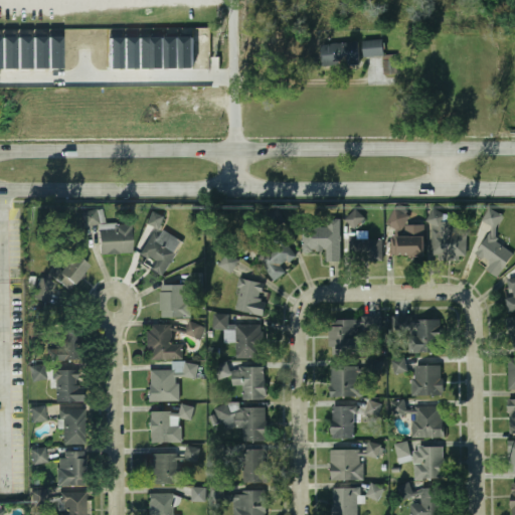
[(364,57),(383,56),(382,40),(363,41),(364,57)]
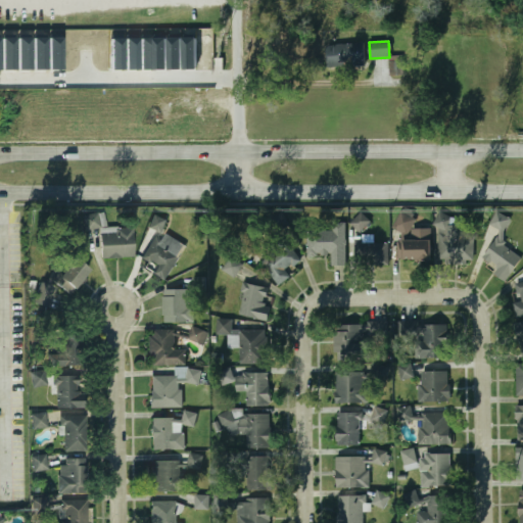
[(326,45),(327,67),(365,66),(364,44),(326,45)]
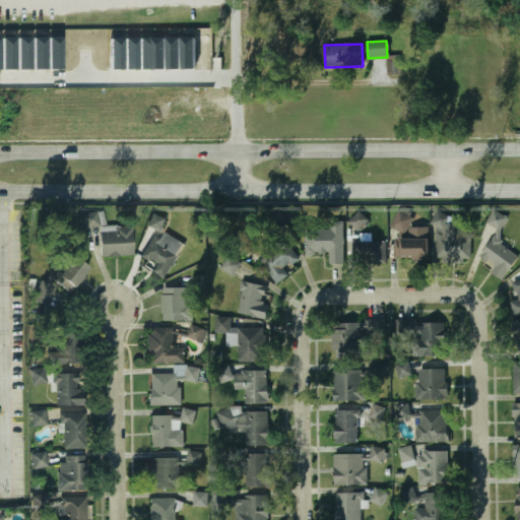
[(387,61),(387,73),(400,73),(400,61),(387,61)]
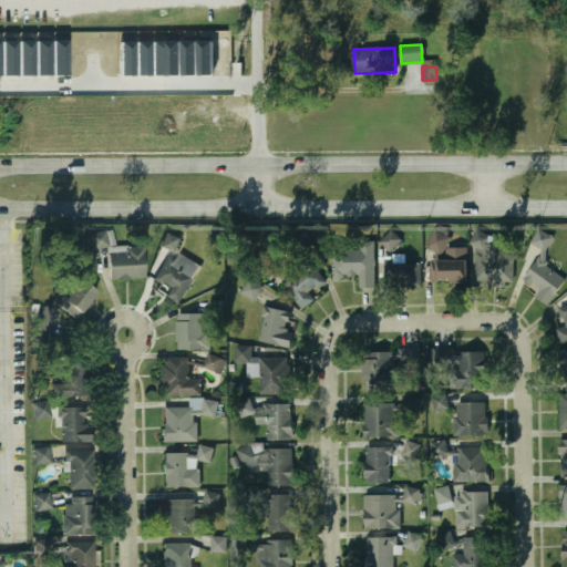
[(553,237),(537,229),(531,244),(545,251),(553,237)]
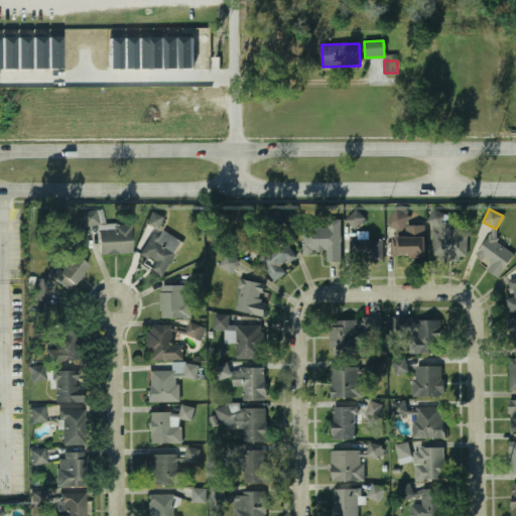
[(396,229),(395,256),(425,257),(425,226),(408,226),(408,210),(391,210),(391,229),(396,229)]
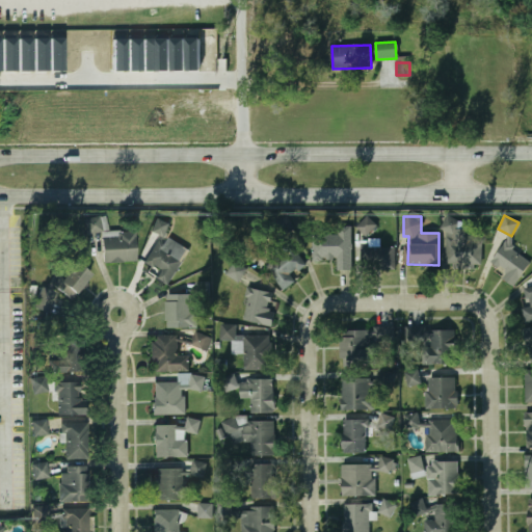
[(135,262),(134,232),(103,232),(102,218),(84,219),(85,233),(101,233),(102,263),(135,262)]
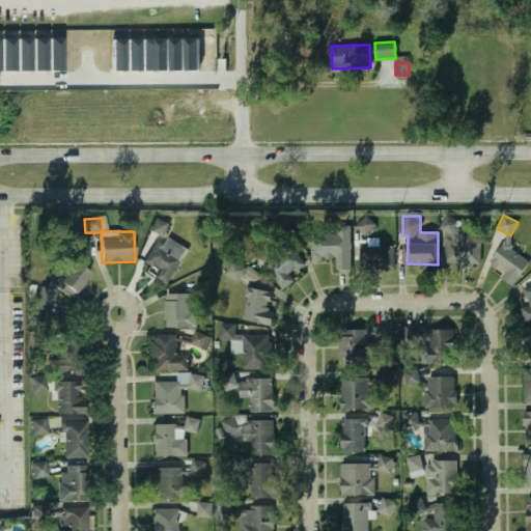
[(170,223),(156,218),(151,231),(165,236),(170,223)]
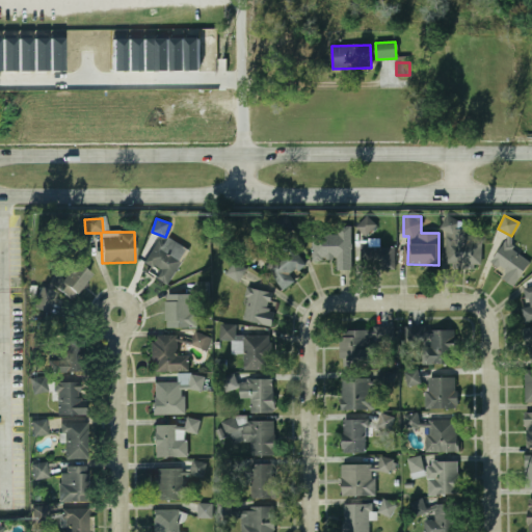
[(481,242),(469,242),(469,220),(445,220),(445,267),(481,267),(481,242)]
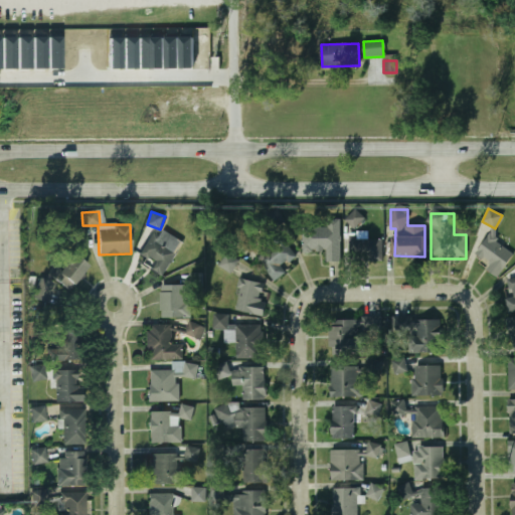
[(361,221),(361,217),(347,219),(348,229),(355,228),(354,221),(361,221)]
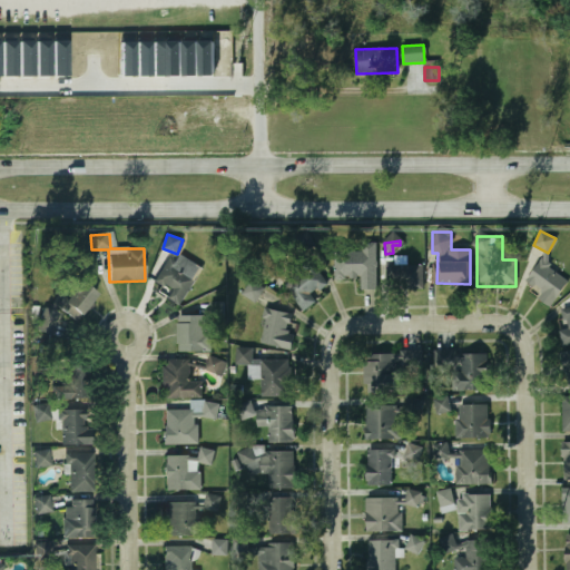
[(362,252),(334,252),(334,278),(361,278),(361,291),(376,290),(375,245),(362,245),(362,252)]
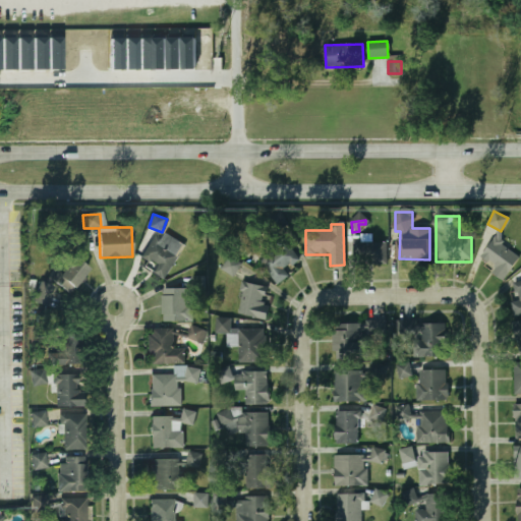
[(185,246),(161,230),(140,262),(165,277),(185,246)]
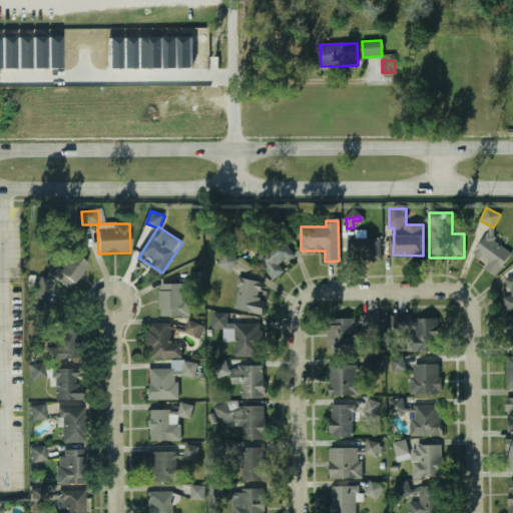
[(494,278),(512,252),(487,233),(474,251),(488,262),(483,269),(494,278)]
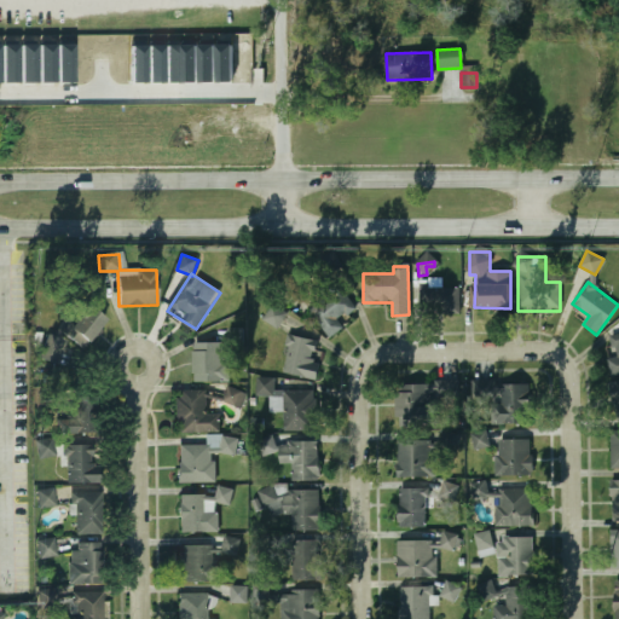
[(460,288),(418,288),(418,314),(460,314),(460,288)]
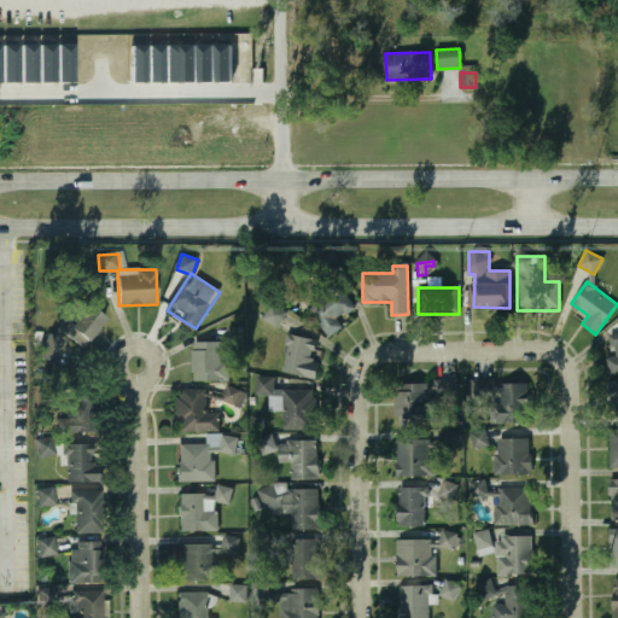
[(342,330),(337,318),(351,310),(342,290),(309,305),(325,338),(342,330)]
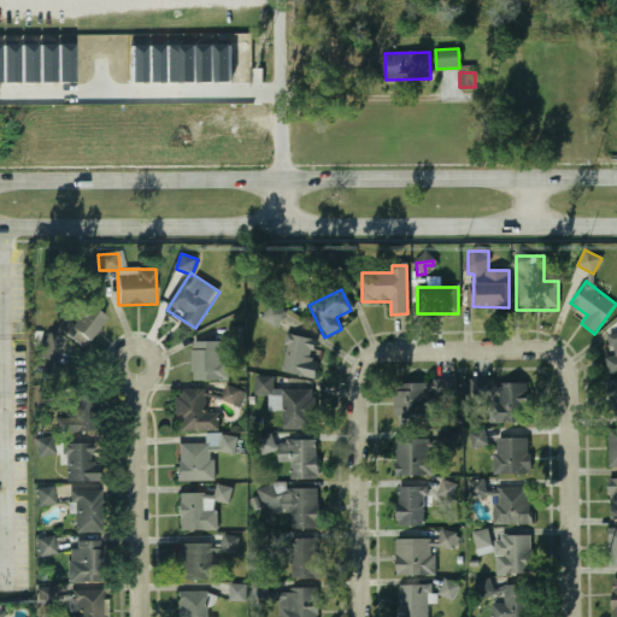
[(277,328),(286,312),(270,304),(262,319),(277,328)]
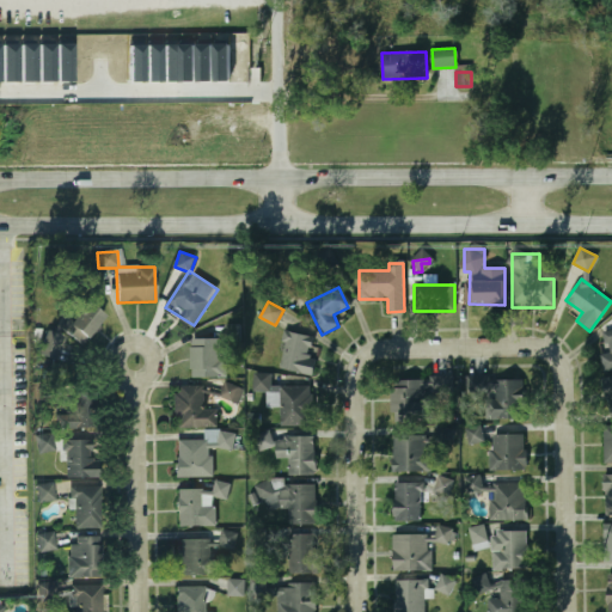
[(56,326),(83,346),(104,316),(86,303),(71,323),(63,317),(56,326)]
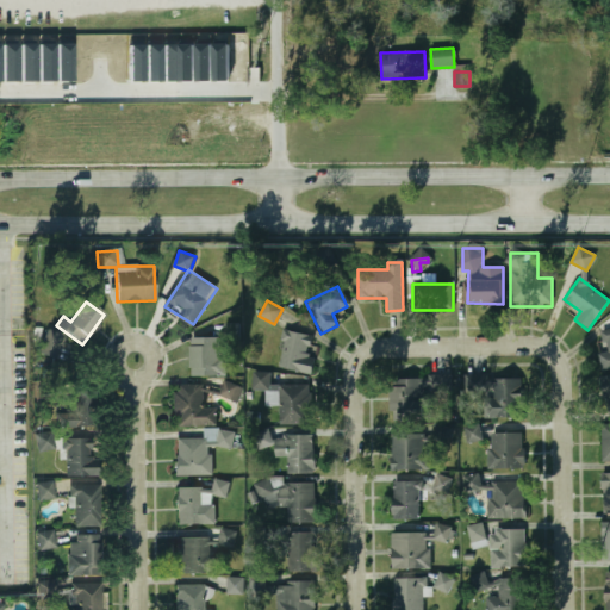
[(602,367),(609,366),(609,328),(599,329),(602,367)]
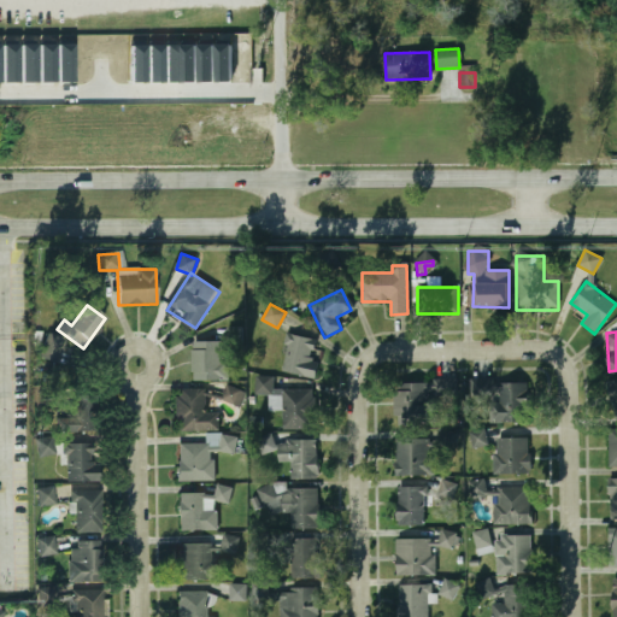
[(37,356),(52,363),(63,341),(48,334),(37,356)]
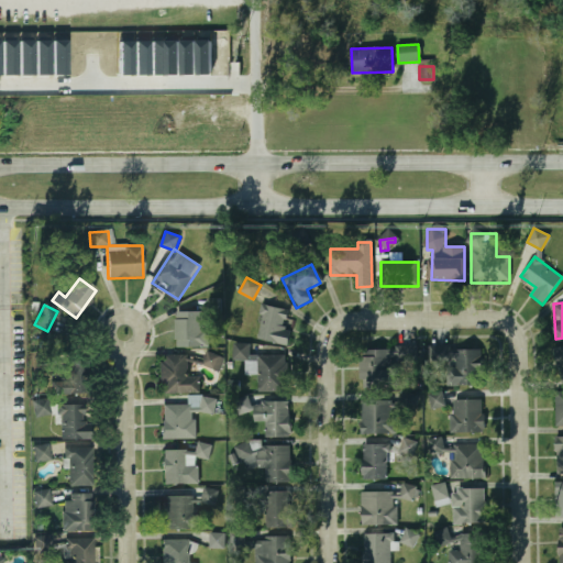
[(288,345),(290,329),(284,328),(286,309),(261,306),(256,341),(288,345)]
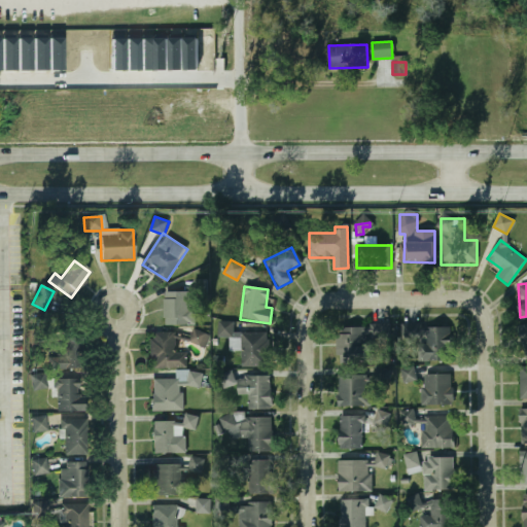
[(164,325),(195,325),(195,292),(164,292),(164,325)]
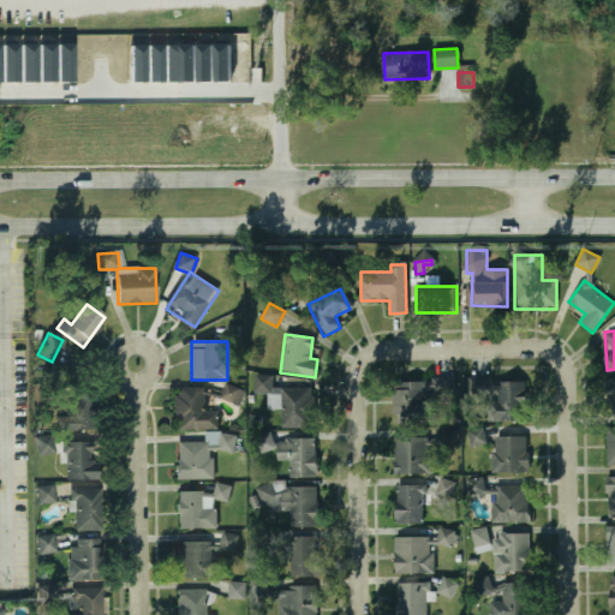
[(428,383),(393,383),(393,427),(428,427),(428,383)]
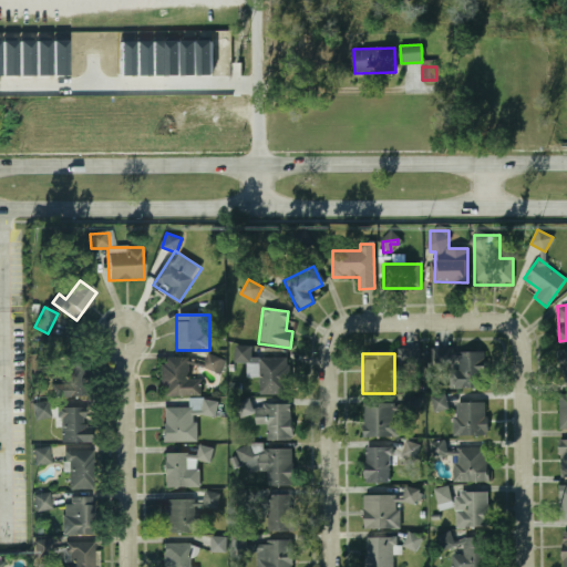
[(485,388),(484,354),(457,354),(457,370),(449,370),(449,389),(485,388)]
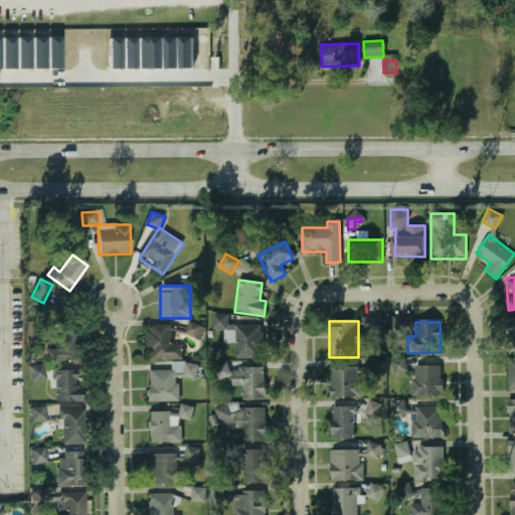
[(185,333),(197,337),(200,328),(189,324),(185,333)]
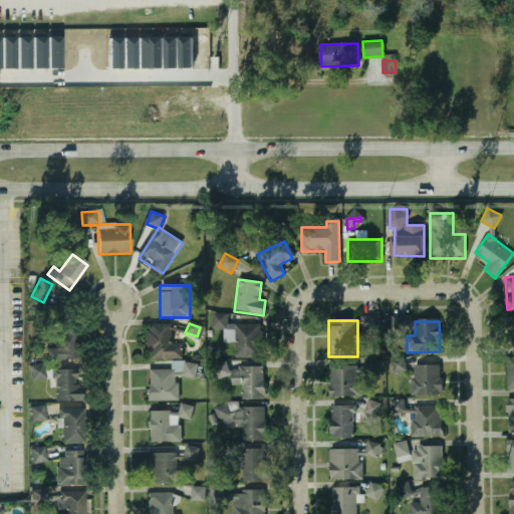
[(145,359),(182,359),(182,343),(171,343),(171,324),(145,324),(145,359)]
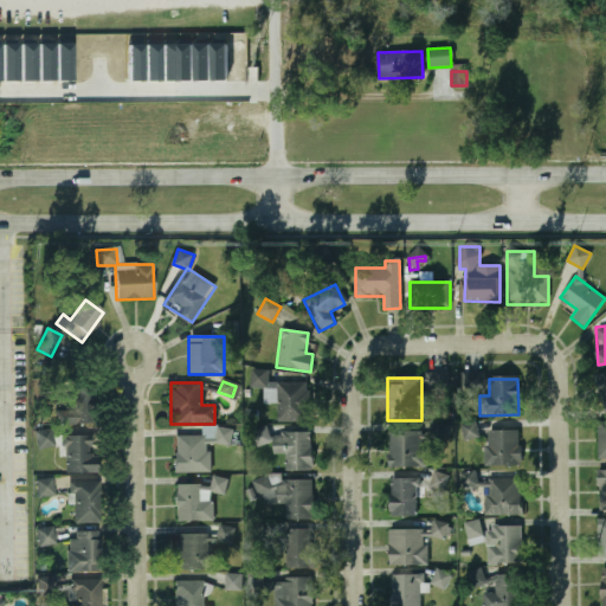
[(307,421),(307,382),(263,384),(263,405),(277,404),(277,421),(307,421)]
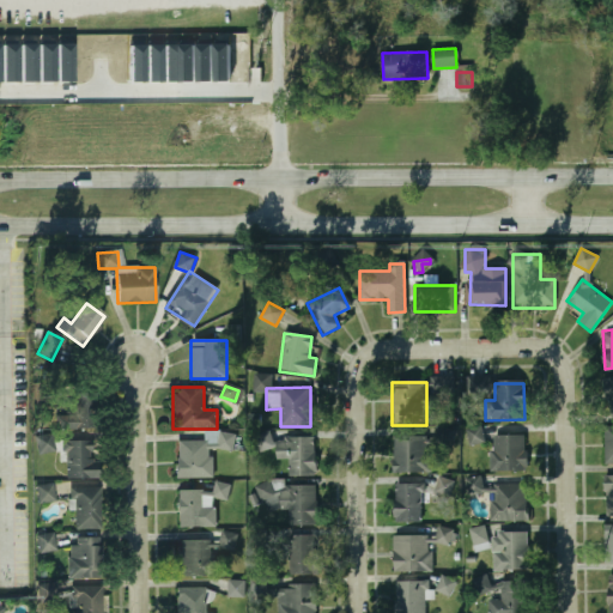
[(72,394),(72,416),(53,416),(53,430),(95,430),(95,394),(72,394)]
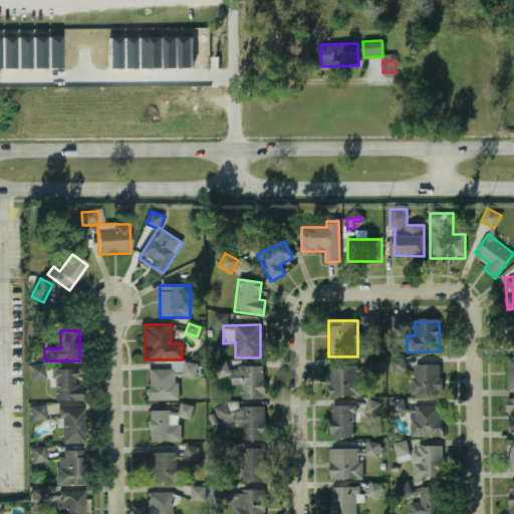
[(406,358),(393,360),(394,373),(408,371),(406,358)]
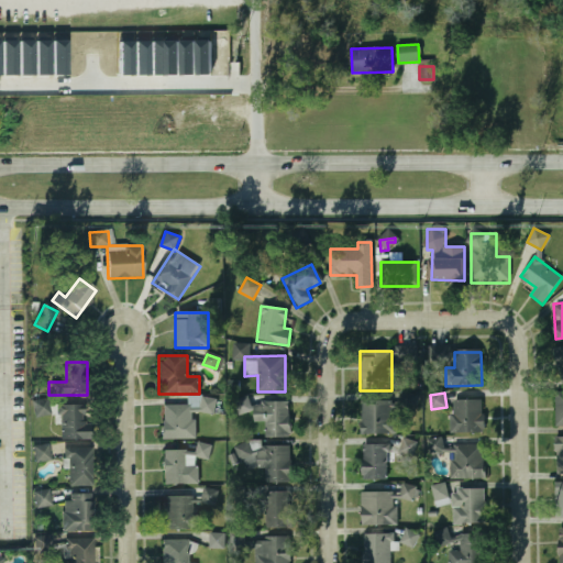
[(252,412),(251,396),(238,397),(239,414),(252,412)]
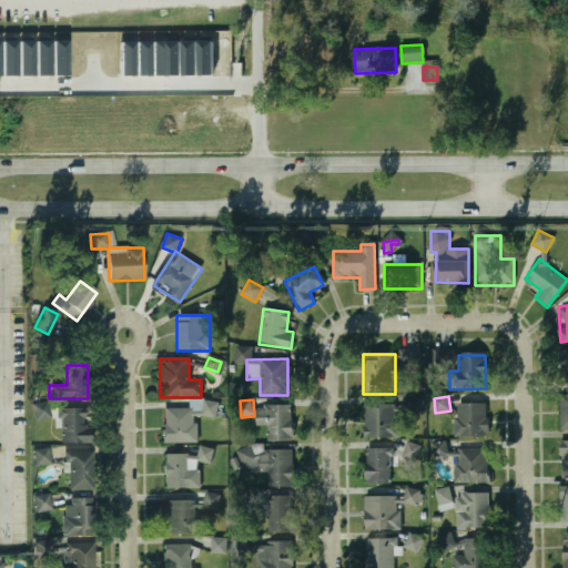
[(196,443),(196,417),(216,417),(216,402),(190,402),(190,408),(162,408),(162,443),(196,443)]
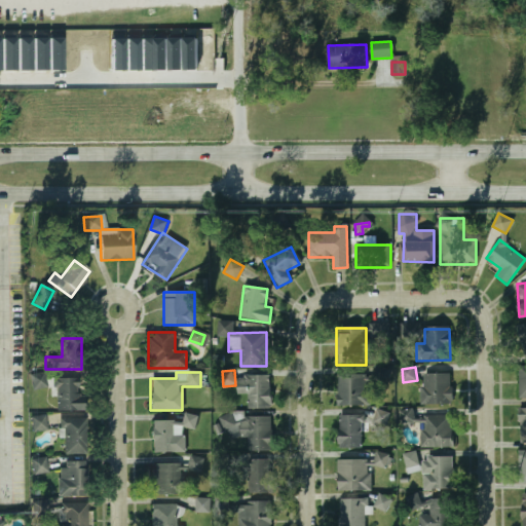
[(366,374),(336,374),(336,407),(366,407),(366,374)]
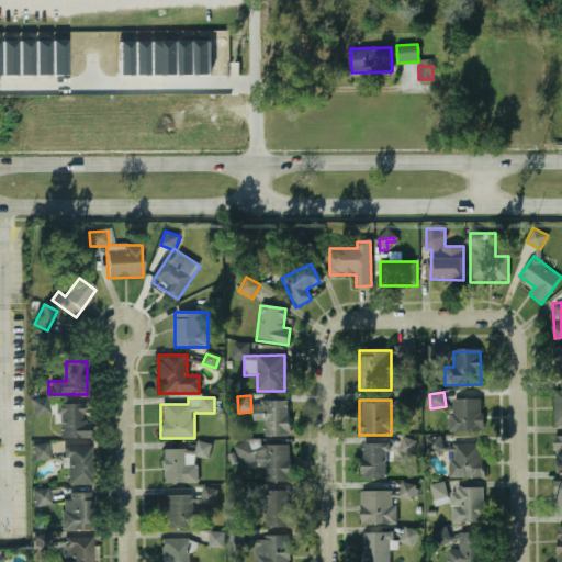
[(449,400),(449,431),(482,431),(482,400),(449,400)]
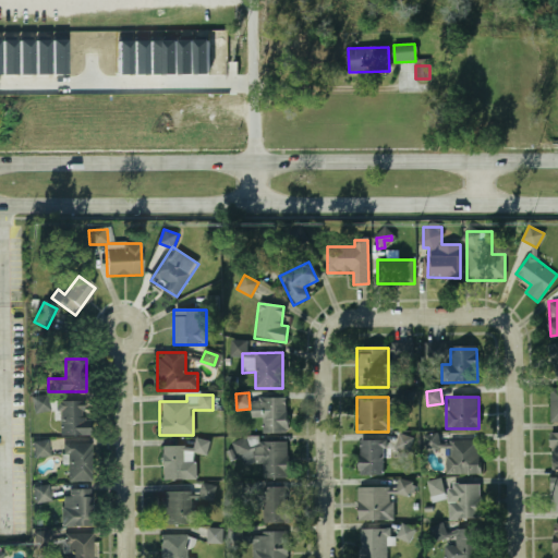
[(287,434),(287,398),(263,398),(263,434),(287,434)]
